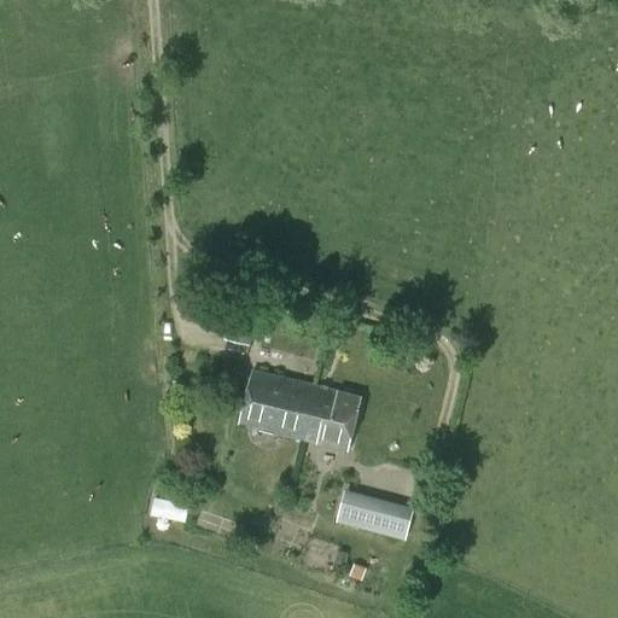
[(234,297),(227,325),(251,331),(254,331),(260,303),(234,297)]
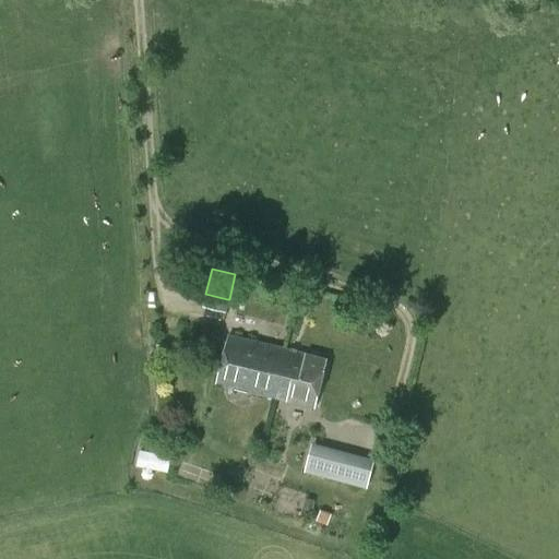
[(228,333),(216,384),(274,397),(314,407),(326,356),(286,346),(228,333)]
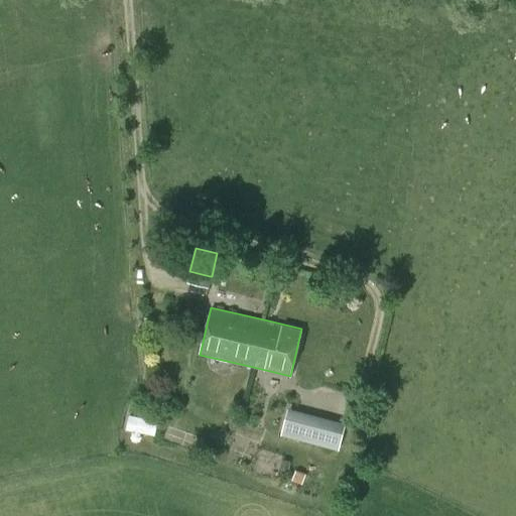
[(338,453),(346,425),(299,413),(291,440),(338,453)]
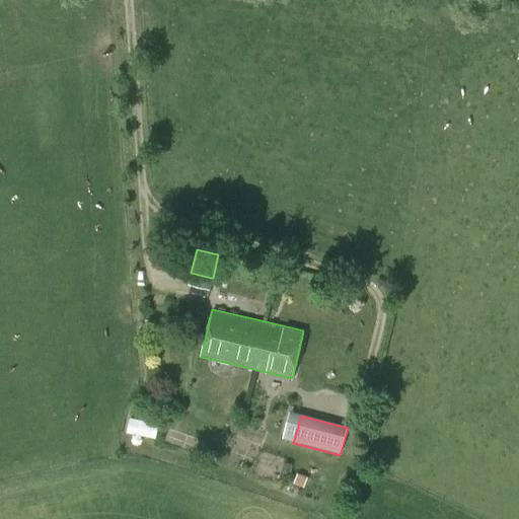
[(129,417),(126,431),(155,437),(158,423),(129,417)]
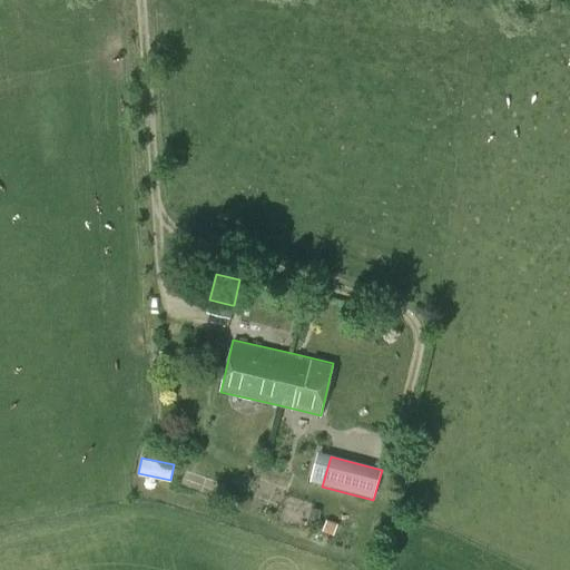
[(321,511),(312,509),(308,518),(318,520),(321,511)]
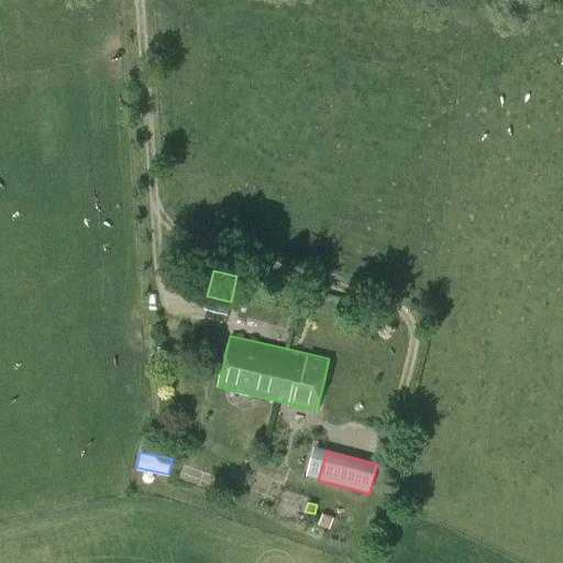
[(334,519),(322,515),(318,526),(330,530),(334,519)]
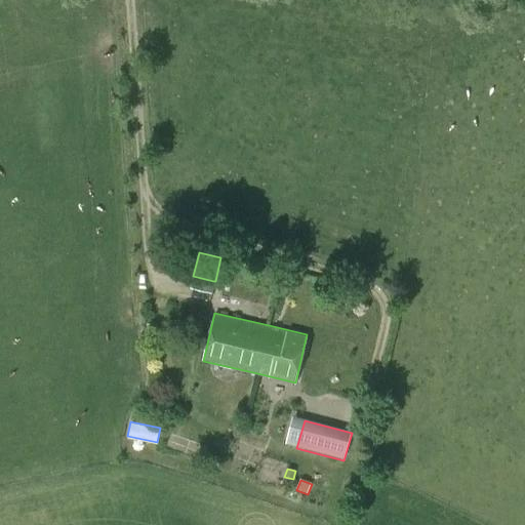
All buildings are outlined.
